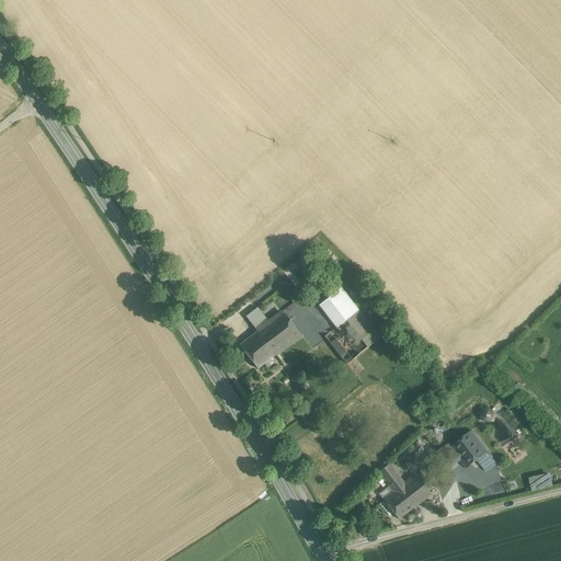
[(357,309),(341,288),(320,305),(323,309),(333,300),(346,318),(357,309)]
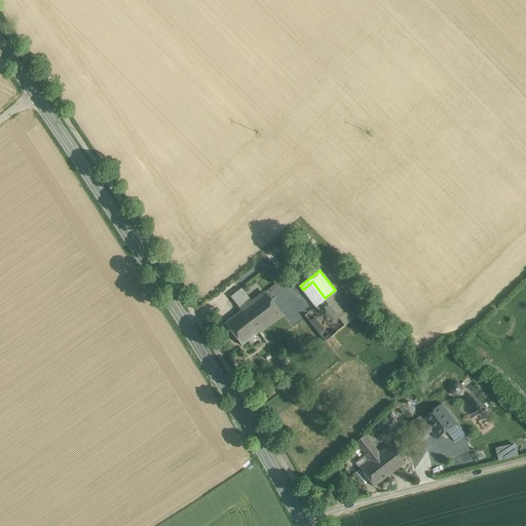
[(325,298),(312,282),(303,290),(315,305),(325,298)]
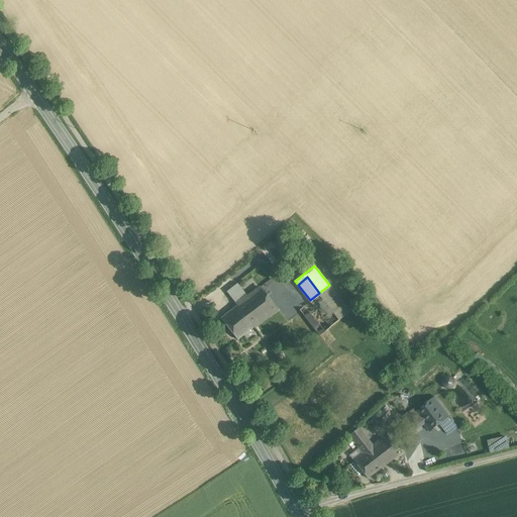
[(271,278),(237,303),(253,324),(277,307),(267,294),(277,286),(271,278)]
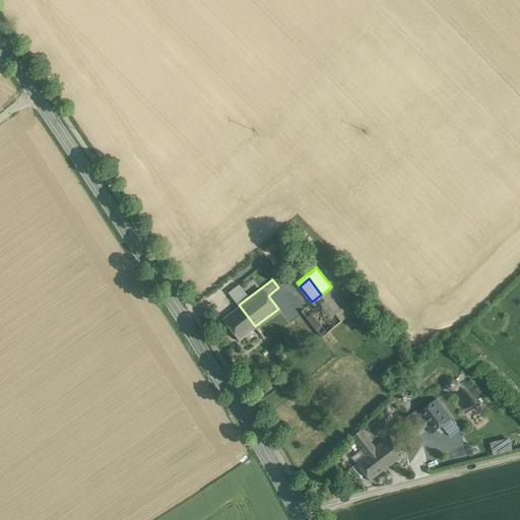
[(245,295),(237,283),(226,291),(235,302),(245,295)]
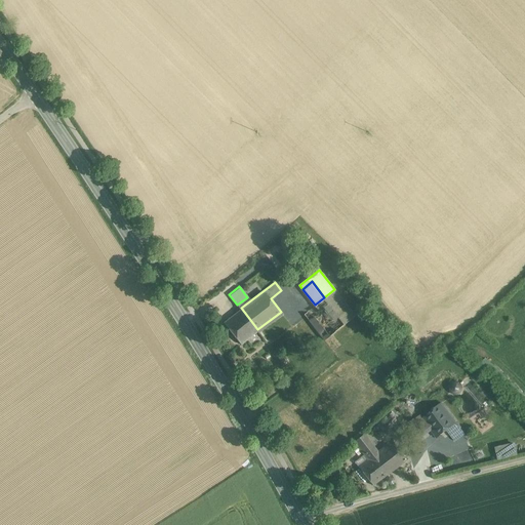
[(324,297),(346,323),(355,315),(334,289),(324,297)]
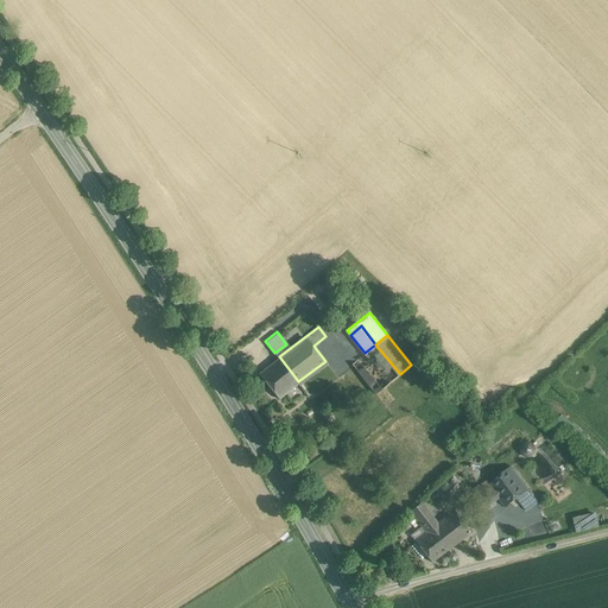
[(400,374),(375,344),(365,353),(353,362),(377,392),(400,374)]
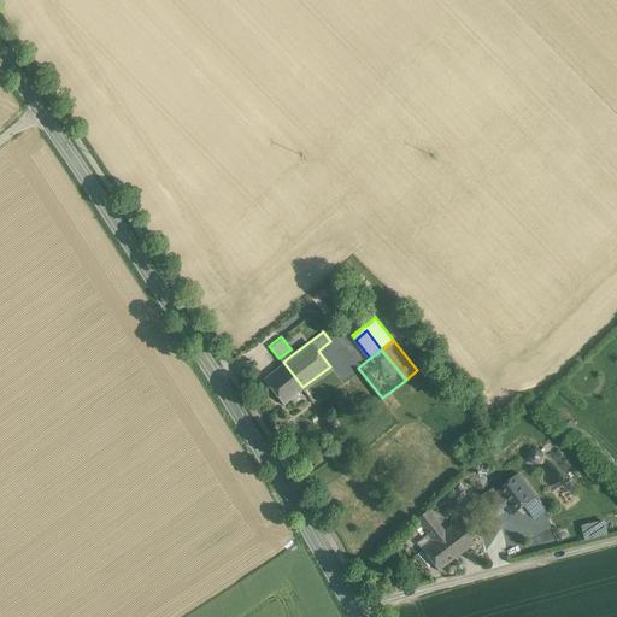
[(303,387),(283,362),(264,376),(283,403),(303,387)]
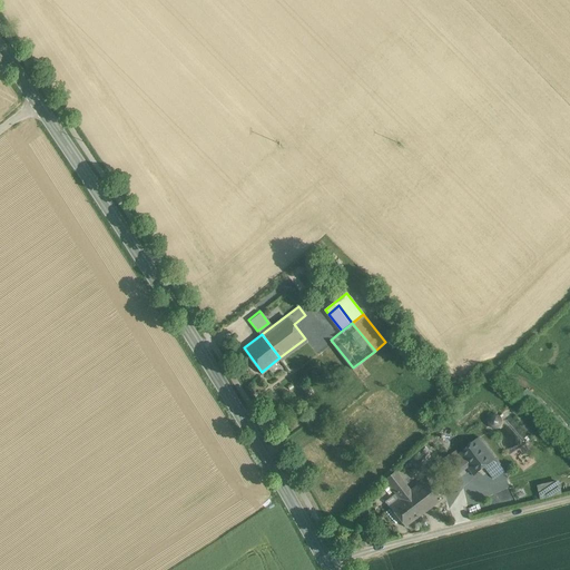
[(285,376),(272,389),(282,400),(295,386),(285,376)]
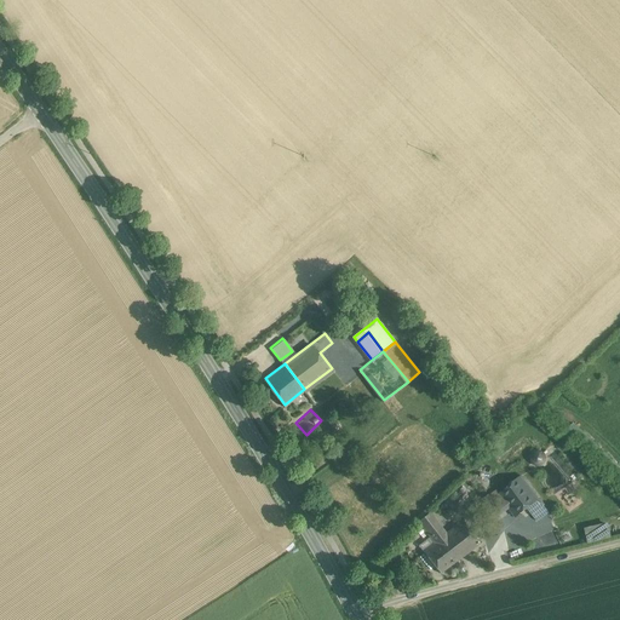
[(540,499),(522,476),(498,494),(510,510),(515,517),(528,507),(540,499)]
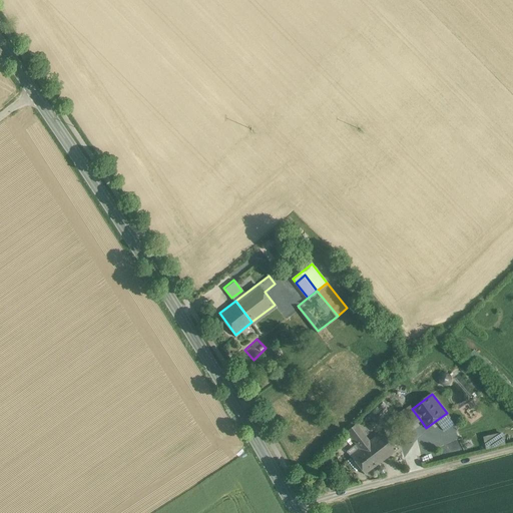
[(412,409),(410,406),(394,418),(405,434),(422,422),(412,409)]
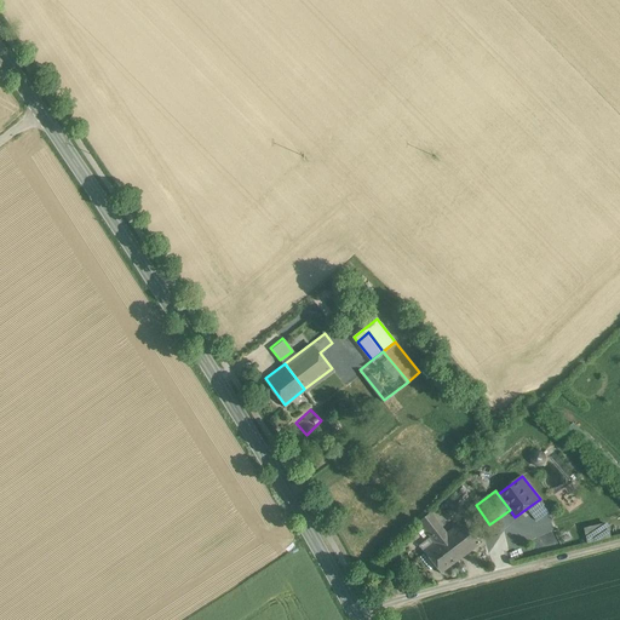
[(540,499),(528,507),(538,521),(550,512),(540,499)]
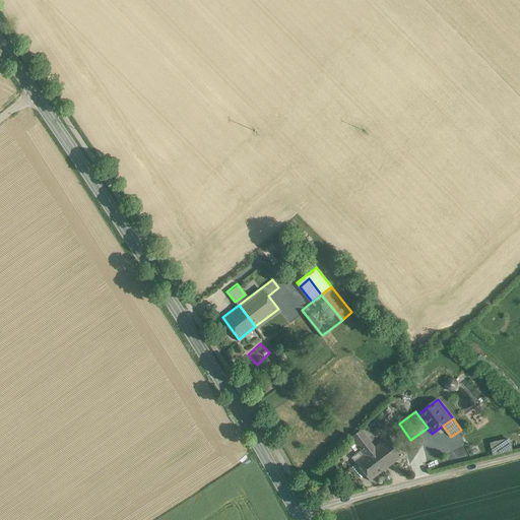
[(382,433),(367,446),(358,435),(349,441),(359,452),(349,459),(364,477),(396,451),(382,433)]
